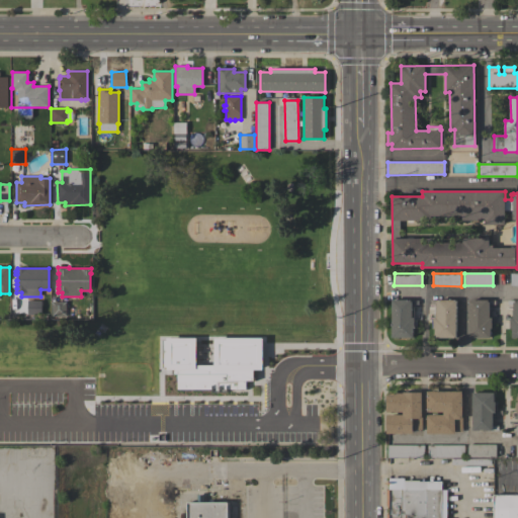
[(418,299),(418,305),(412,305),(412,318),(415,318),(415,328),(413,328),(413,338),(392,338),(392,299),(418,299)]
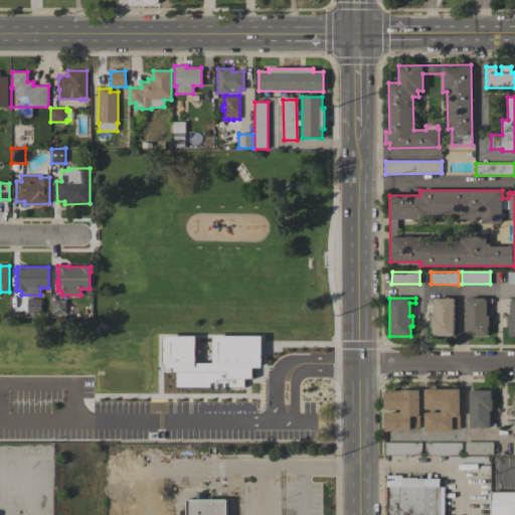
[(454,336),(433,336),(433,326),(431,326),(431,316),(434,316),(434,303),(427,303),(427,298),(454,298),(454,336)]
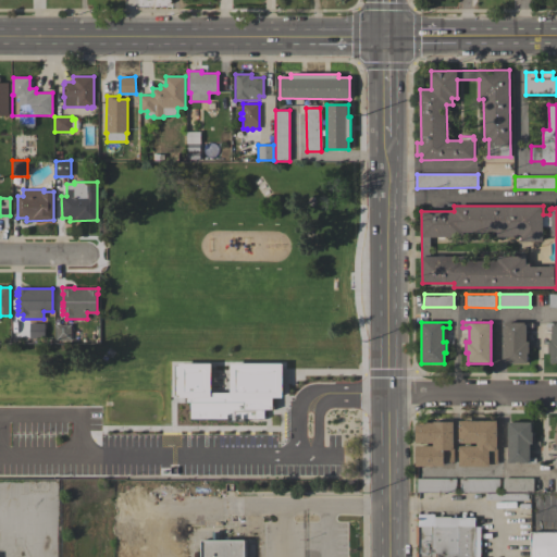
[(556,363),(551,363),(551,354),(548,354),(548,342),(552,342),(552,327),(546,327),(546,322),(556,322),(556,363)]
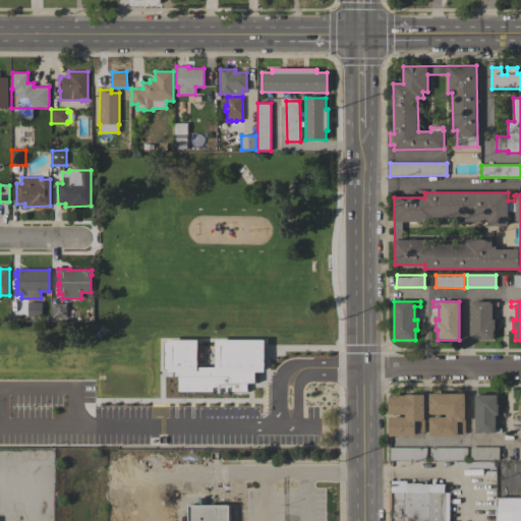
[(42,302),(42,316),(27,316),(27,302),(42,302)]
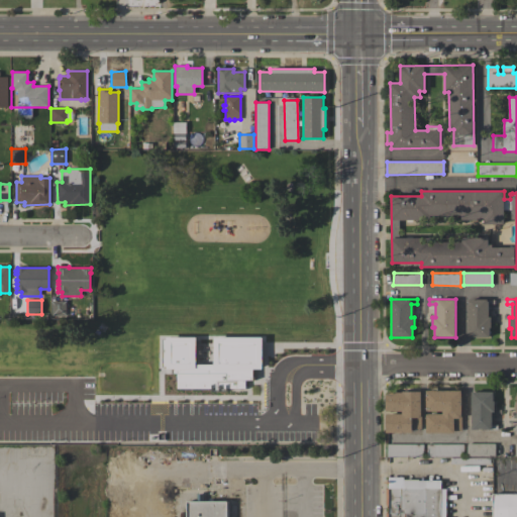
[(494,300),(494,304),(489,304),(489,317),(491,317),(491,328),(490,328),(490,337),(469,337),(469,300),(494,300)]
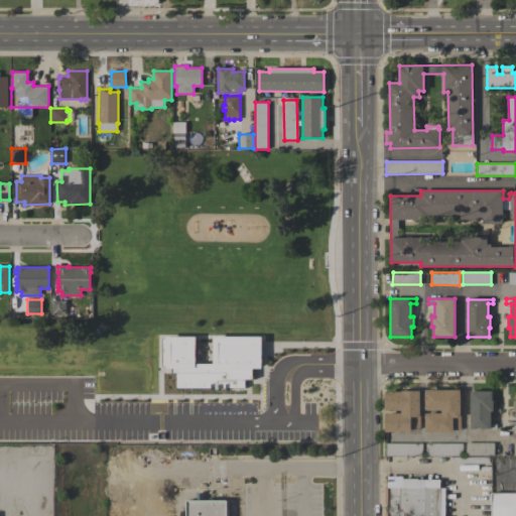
[(66,314),(51,314),(51,300),(66,300),(66,314)]
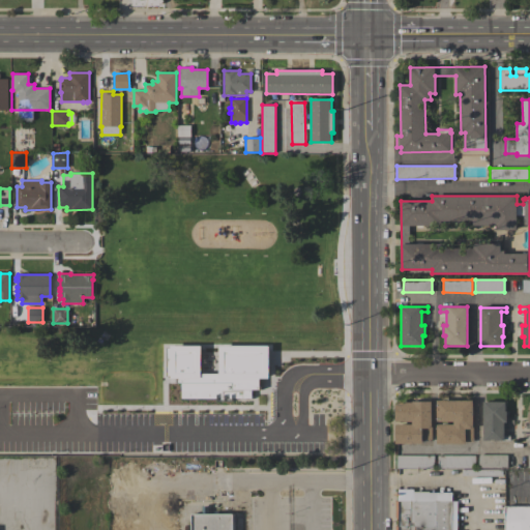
[(473,401),(473,442),(466,442),(466,444),(438,443),(438,424),(454,424),(454,421),(437,421),(437,401),(473,401)]
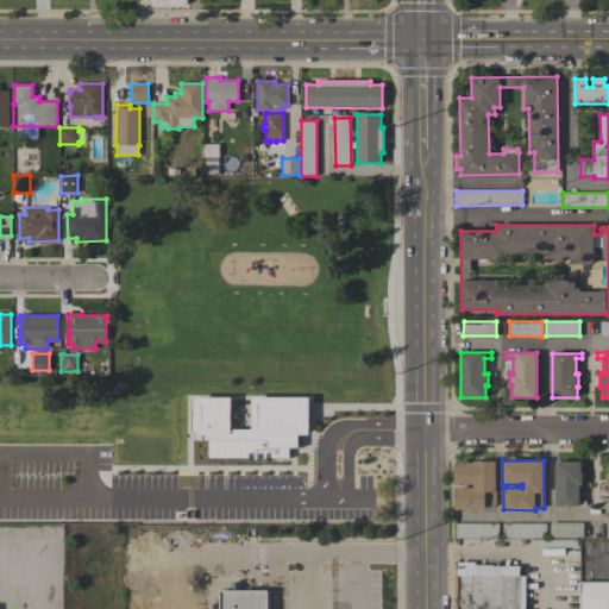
[(496,507),(485,507),(485,509),(456,510),(456,488),(473,488),(473,484),(456,484),(456,463),(475,462),(496,462),(496,507)]
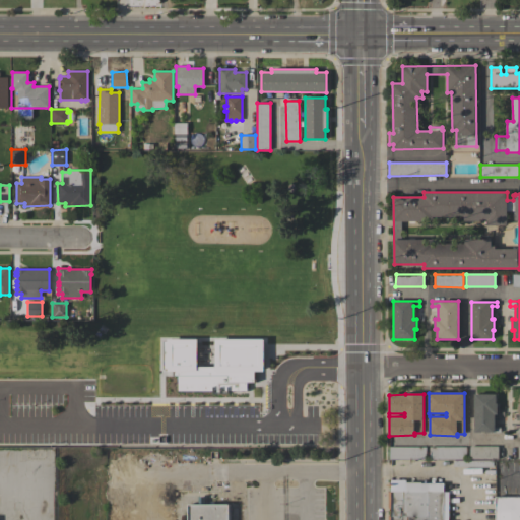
[(496,394),(496,403),(498,403),(498,414),(495,414),(495,428),(500,428),(500,432),(474,432),(474,394),(496,394)]
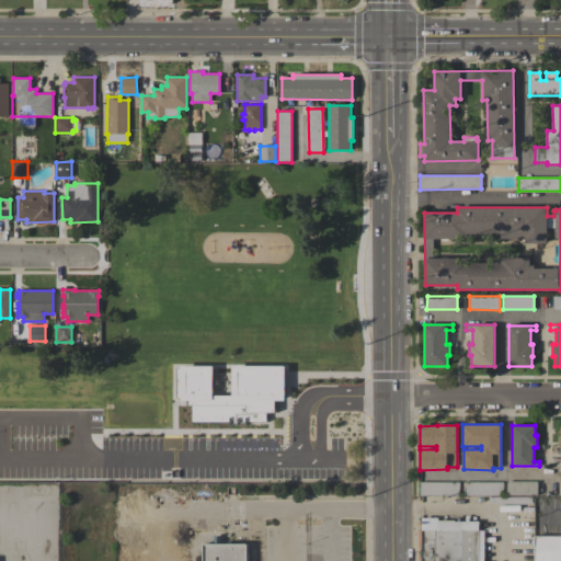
[(537,495),(507,495),(506,481),(537,481),(537,495)]
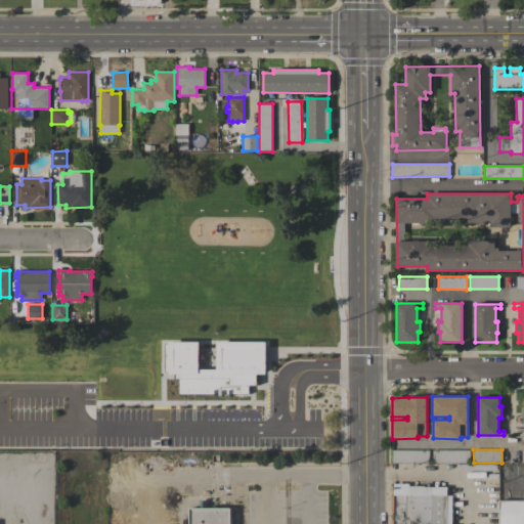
[(429,463),(393,463),(393,450),(429,450),(429,463)]
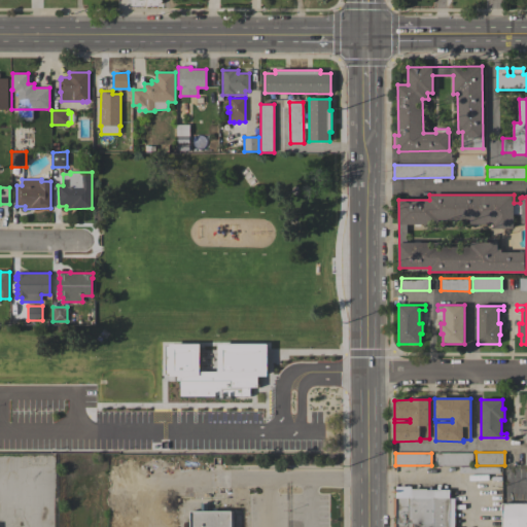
[(472,465),(435,465),(435,453),(472,453),(472,465)]
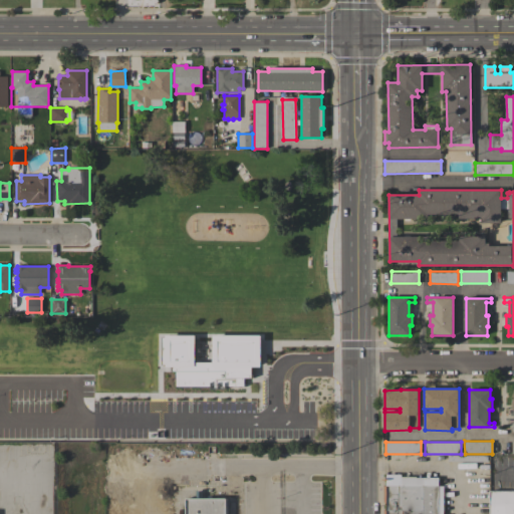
[(417,477),(417,478),(439,478),(439,486),(444,486),(443,513),(383,513),(383,510),(387,510),(387,502),(383,502),(383,486),(387,486),(387,475),(402,475),(402,477),(417,477)]
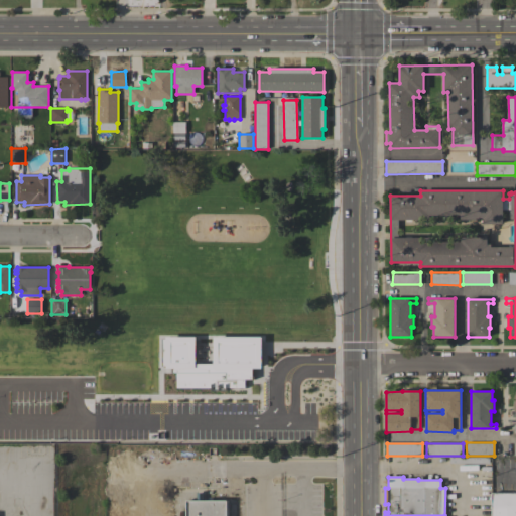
[(197,500),(197,493),(204,493),(204,500),(228,500),(228,515),(186,515),(187,500),(197,500)]
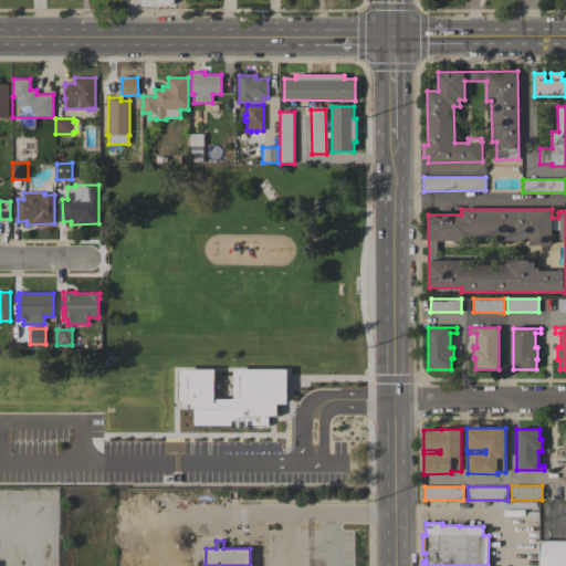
[(540,565),(540,541),(565,541),(565,565),(540,565)]
